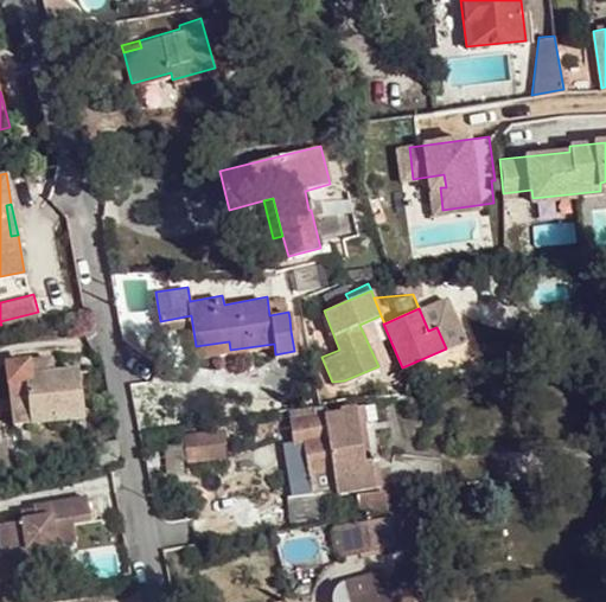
[(160,321),(161,328),(192,324),(191,315),(160,321)]
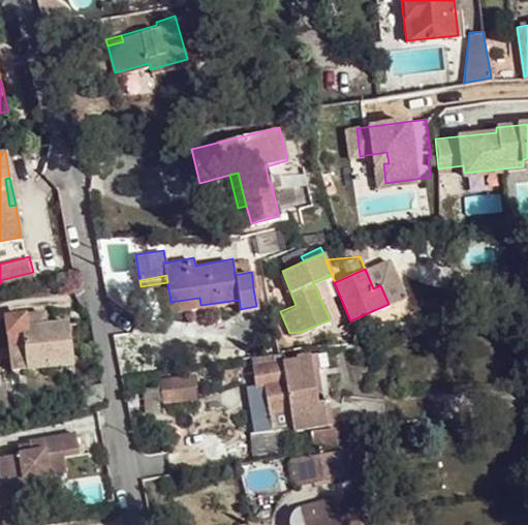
[(259,276),(252,277),(253,288),(260,286),(259,276)]
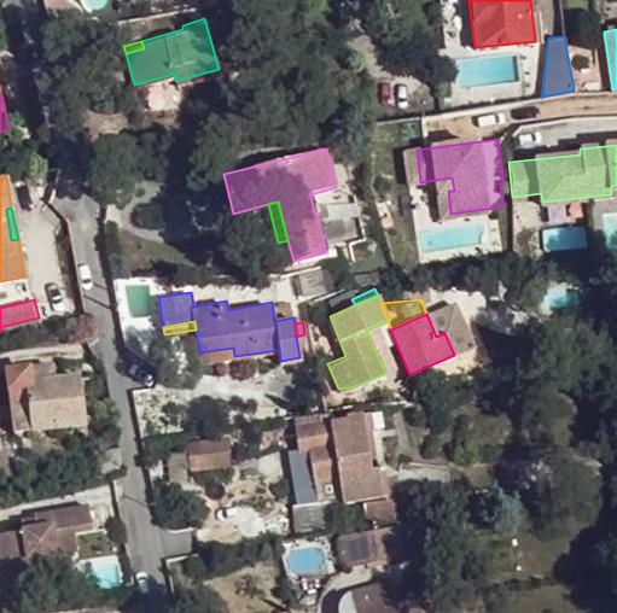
[(199,352),(201,362),(234,356),(233,348),(199,352)]
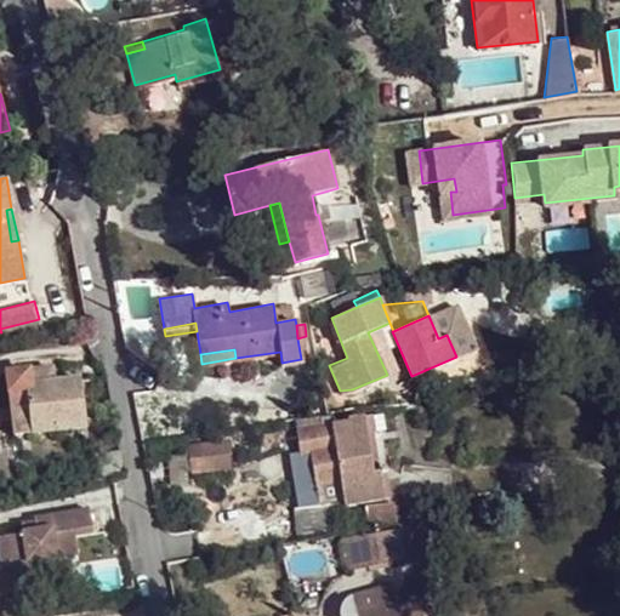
[(5,370),(12,432),(85,423),(80,376),(53,380),(51,364),(5,370)]
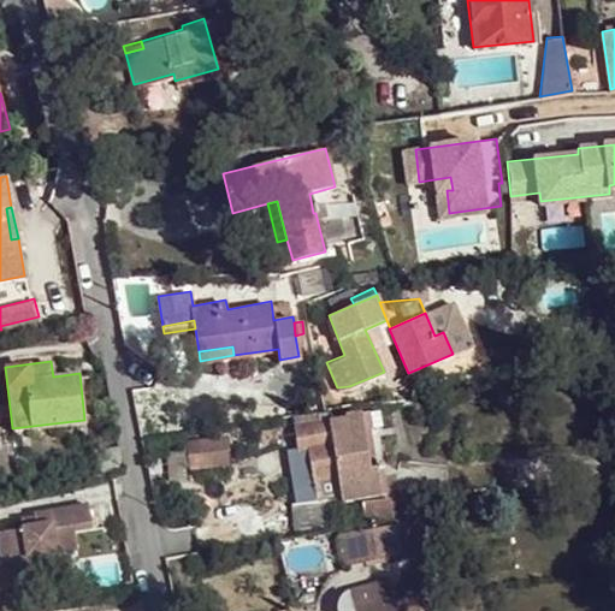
[(379,409),(370,410),(372,427),(382,425),(379,409)]
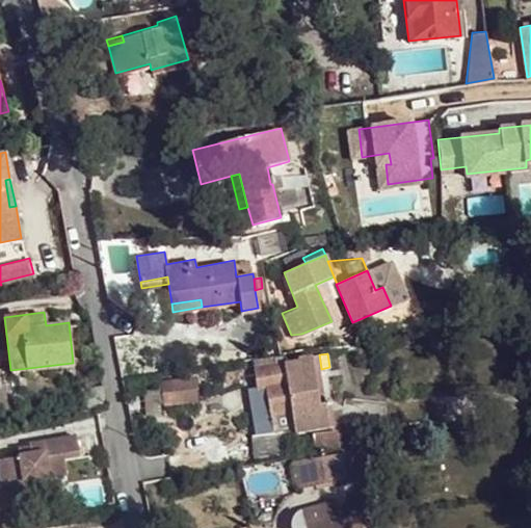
[(285,363),(294,430),(328,424),(325,403),(318,404),(313,370),(321,369),(319,354),(298,358),(298,354),(292,355),(293,361),(285,363)]
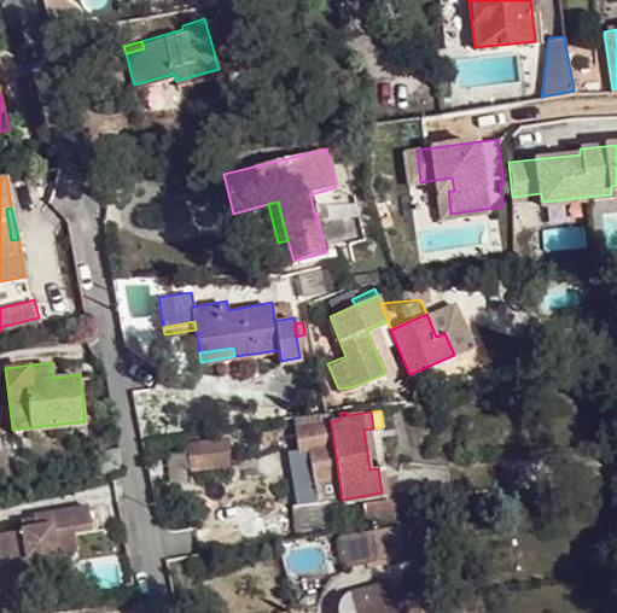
[(318,500),(318,506),(343,503),(342,500),(331,421),(296,427),(300,455),(309,453),(318,500)]
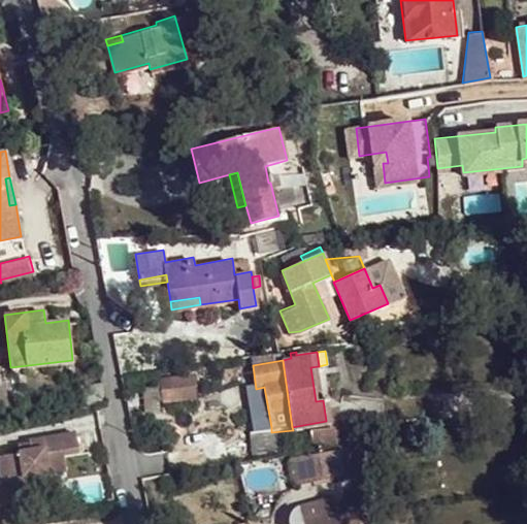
[(160,377),(164,400),(195,395),(191,371),(160,377)]
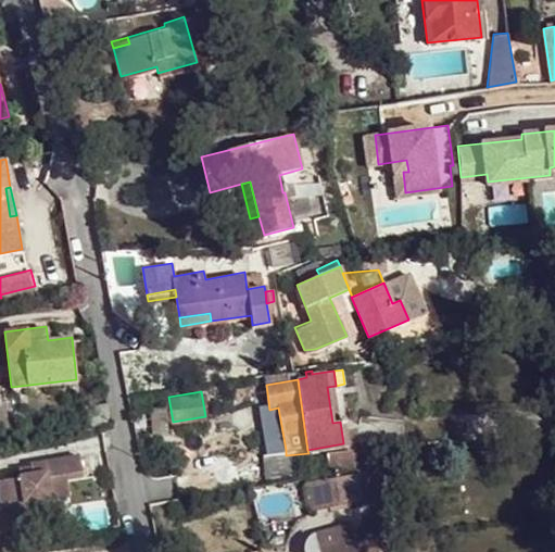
[(83,404),(87,429),(103,427),(112,425),(106,400),(83,404)]
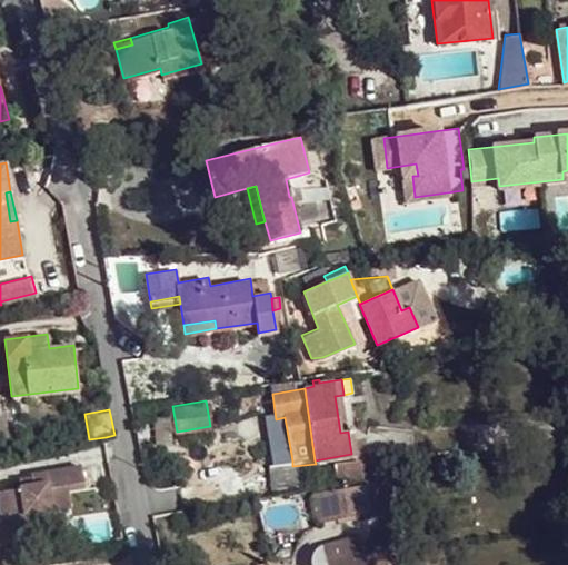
[(0,448),(10,447),(3,413),(0,413),(0,448)]
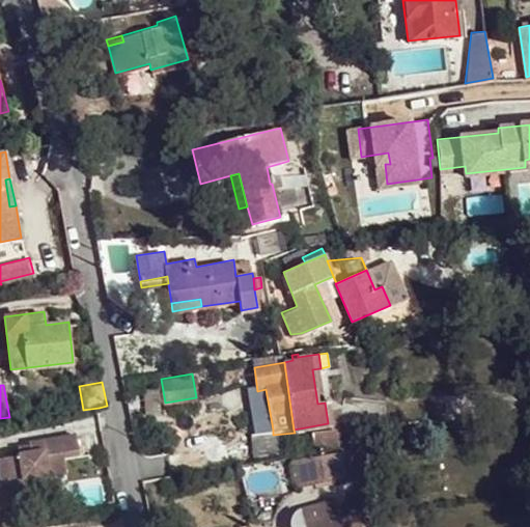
[(0,517),(6,516),(3,499),(39,493),(35,472),(66,467),(64,451),(80,449),(76,428),(28,436),(30,447),(0,452),(0,479),(1,484),(0,484),(0,517)]
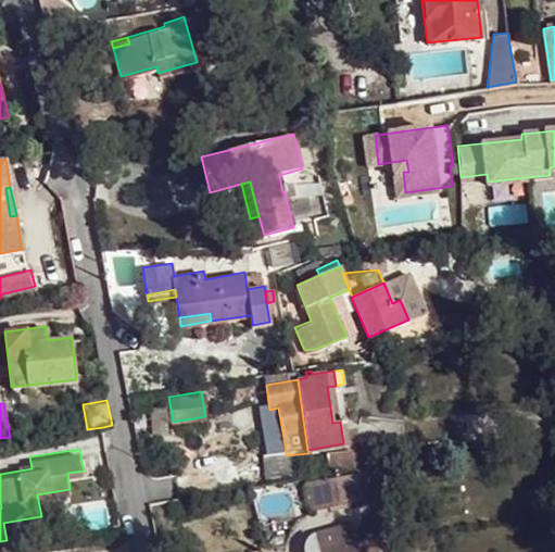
[(326,451),(328,472),(354,468),(352,449),(326,451)]
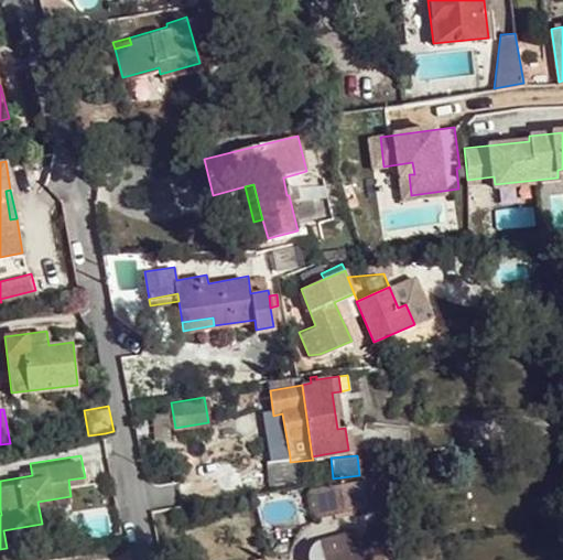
[(267,460),(270,484),(293,481),(290,462),(290,456),(267,460)]
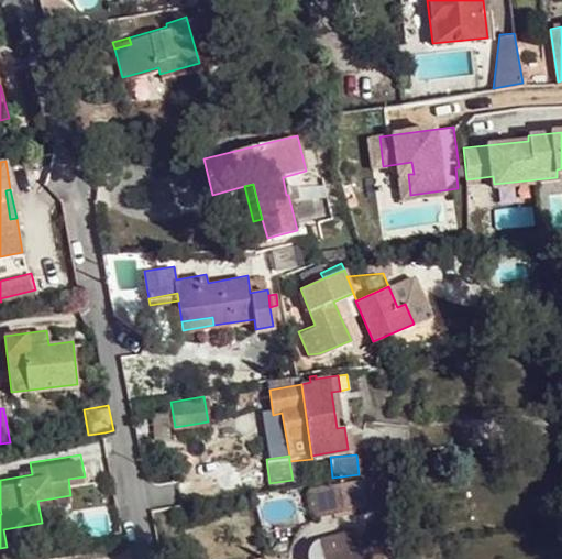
[(370,477),(374,504),(395,500),(390,472),(370,477)]
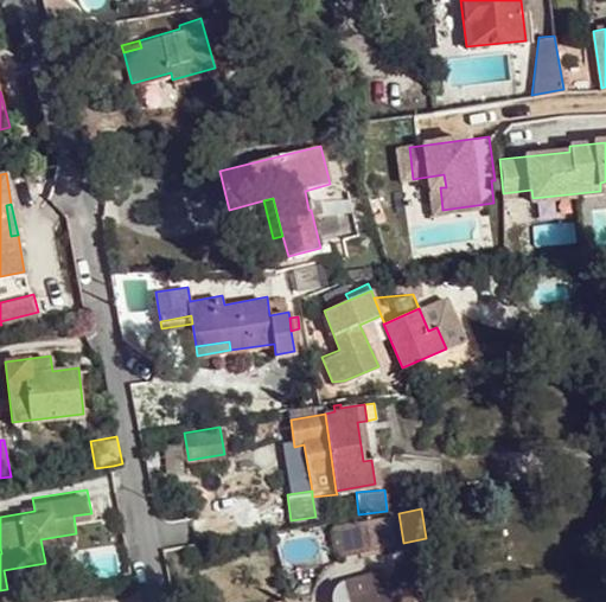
[(357,522),(363,550),(403,543),(399,513),(357,522)]
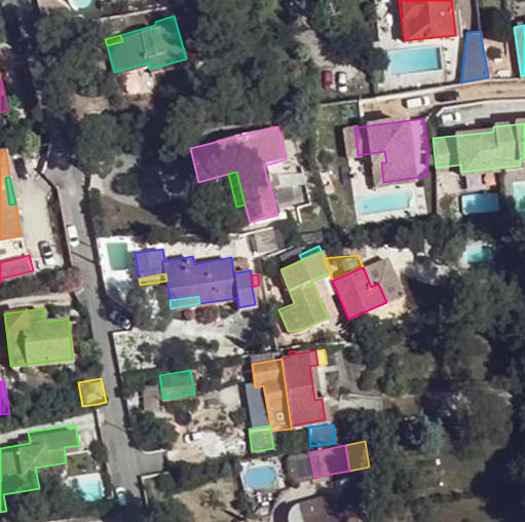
[(292,455),(297,479),(314,477),(309,452),(292,455)]
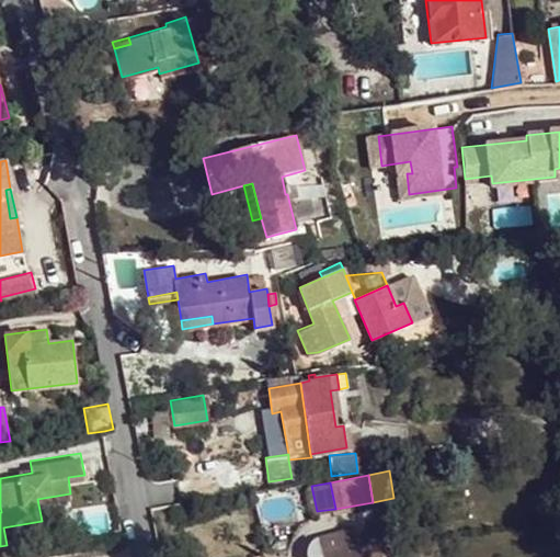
[(319,556),(321,556),(361,556),(357,546),(355,547),(350,529),(316,537),(311,538),(310,541),(308,543),(307,546),(306,548),(306,552),(306,555),(306,556),(319,556)]
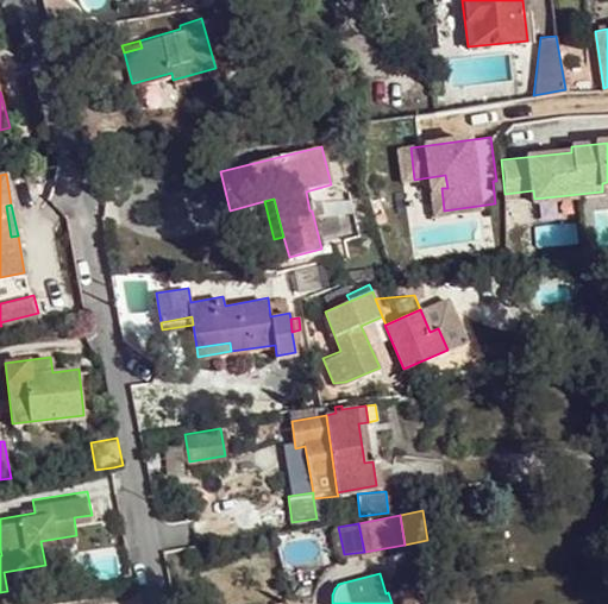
[(388,592),(392,603),(415,603),(409,585),(388,592)]
